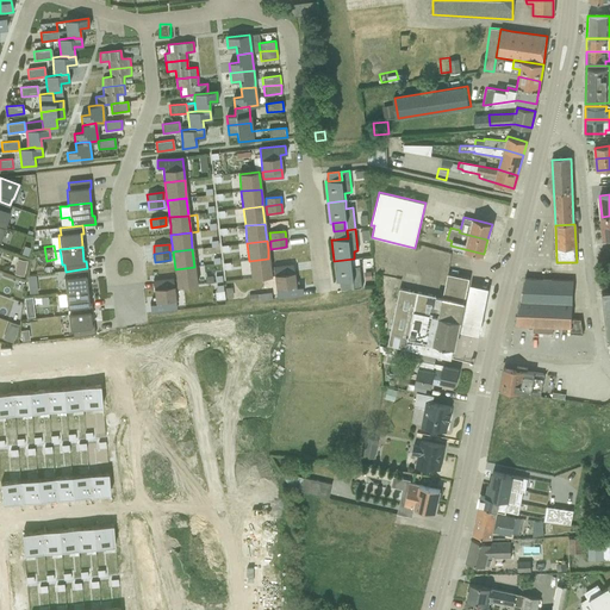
[(268,259),(249,261),(251,278),(271,275),(269,267),(268,259)]
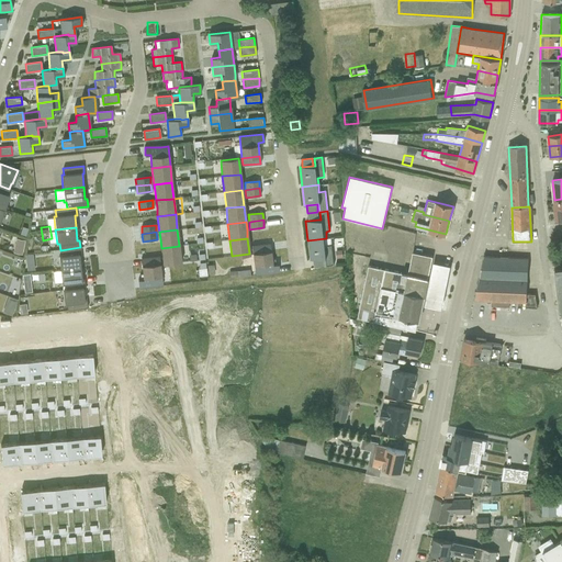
[(326,266),(334,265),(332,245),(327,246),(326,238),(307,240),(311,260),(313,259),(323,258),(325,258),(326,266)]
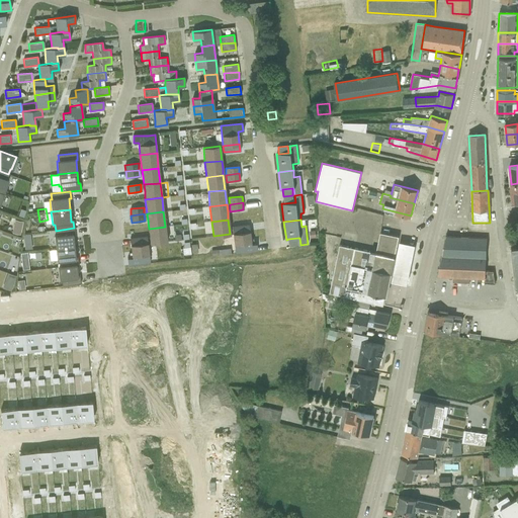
[(232,227),(233,234),(249,232),(249,225),(232,227)]
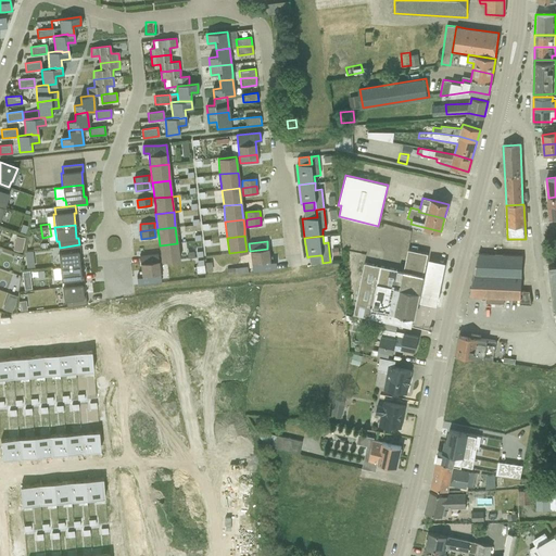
[(177,243),(160,245),(161,261),(166,261),(179,260),(177,243)]
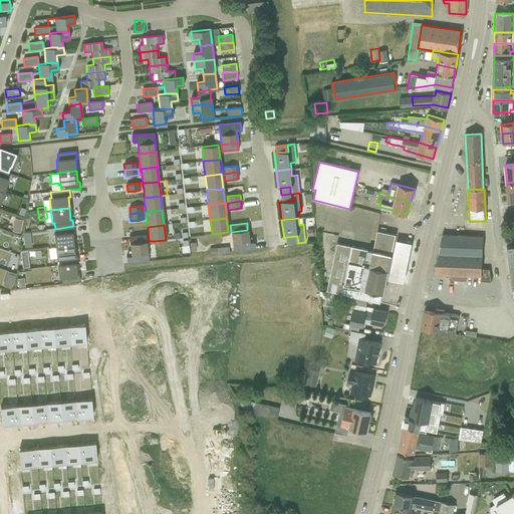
[(55,247),(73,245),(72,233),(74,233),(73,226),(55,229),(55,234),(53,234),(55,247)]
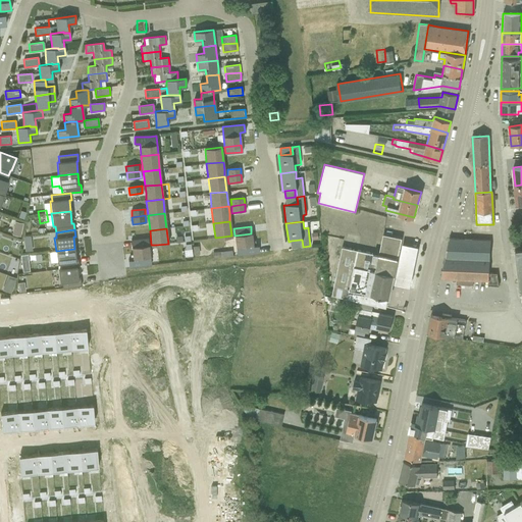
[(251,233),(235,236),(237,255),(259,253),(258,246),(253,247),(251,233)]
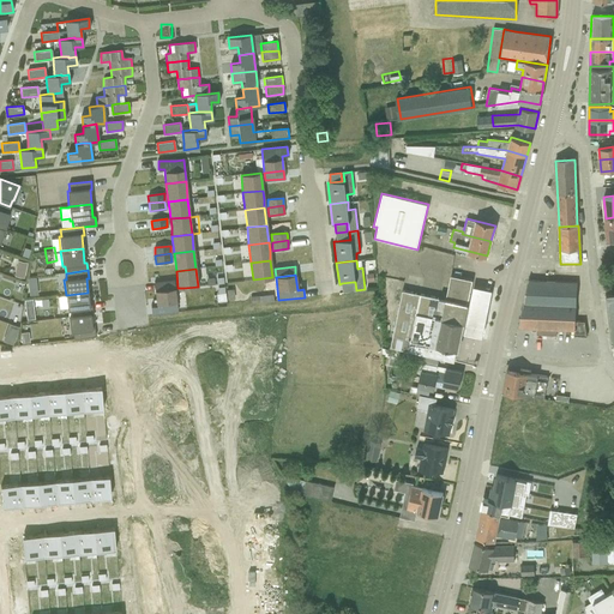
[(402,290),(390,347),(401,349),(403,350),(439,359),(453,362),(457,350),(473,280),(451,276),(445,299),(402,290)]
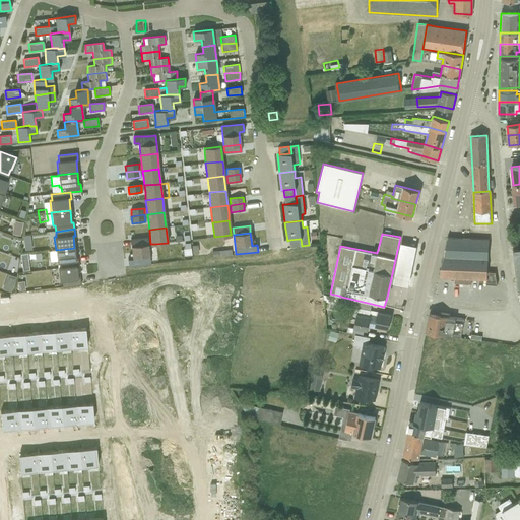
[(25,251),(31,250),(29,235),(23,236),(25,251)]
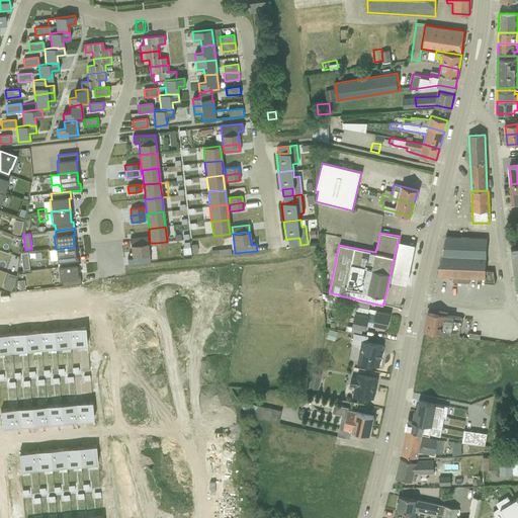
[(487,238),(445,235),(437,276),(452,277),(469,278),(485,279),(484,283),(495,283),(493,271),(486,271),(487,238)]
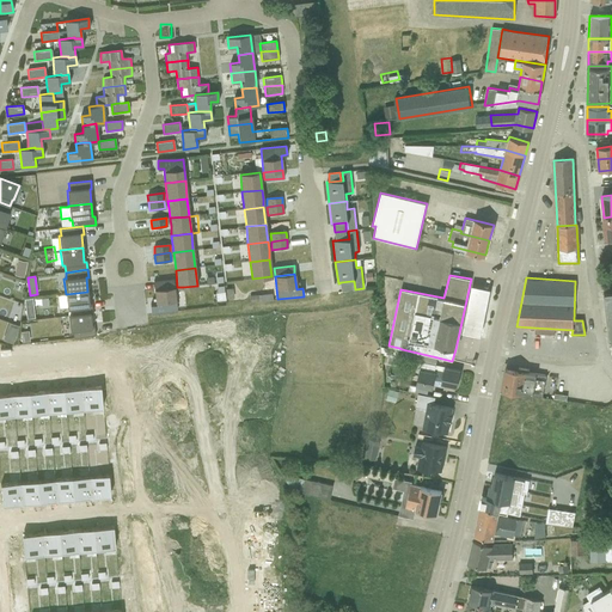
[(154,289),(173,287),(173,280),(154,281),(154,289)]
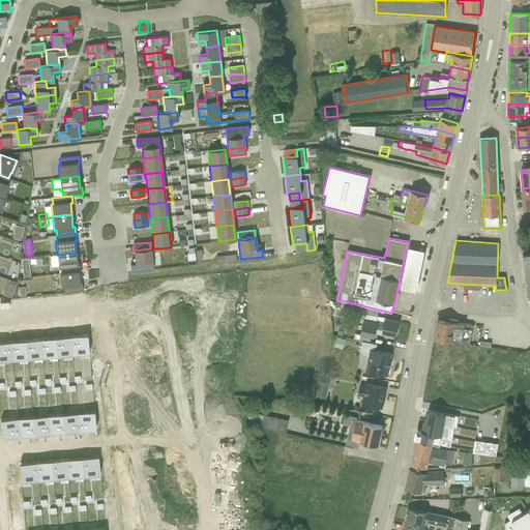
[(304,243),(295,244),(296,252),(305,251),(304,243)]
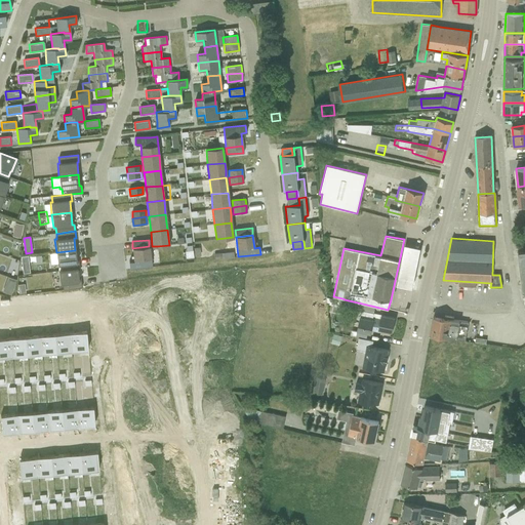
[(186,245),(188,263),(195,261),(195,256),(194,248),(193,244),(186,245)]
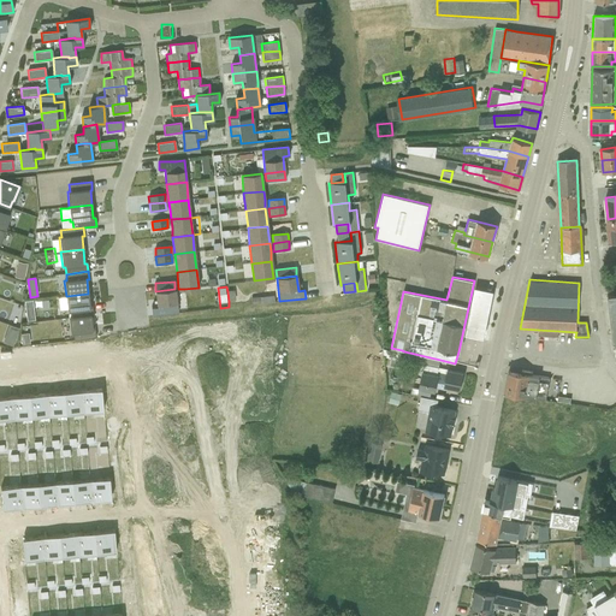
[(493,290),(475,286),(465,335),(484,338),(493,290)]
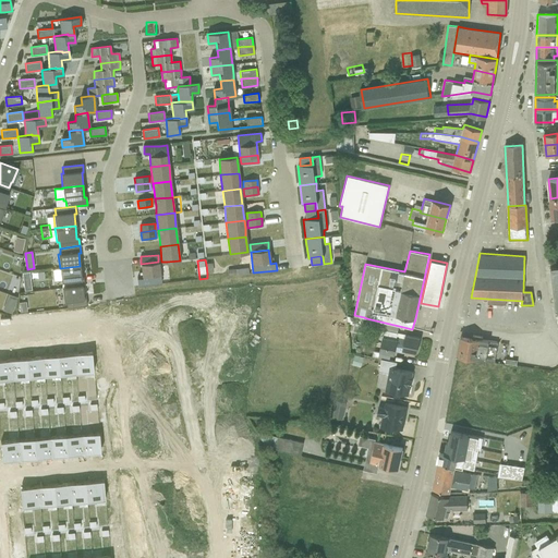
[(161,262),(158,262),(141,264),(143,278),(137,278),(137,286),(161,283),(160,279),(169,278),(167,262),(161,262)]
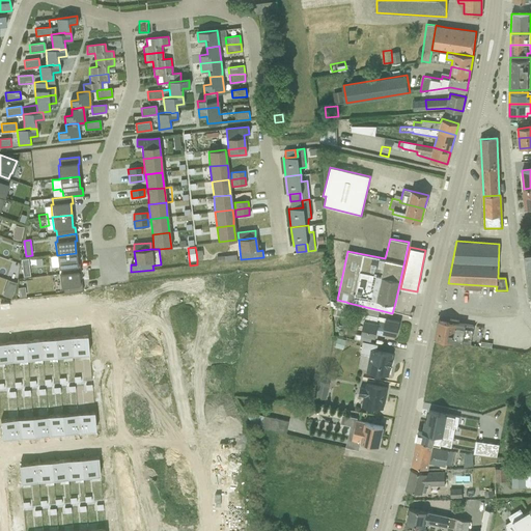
[(78,272),(79,273),(80,272),(79,264),(78,264),(76,253),(57,255),(58,268),(60,268),(61,274),(78,272)]
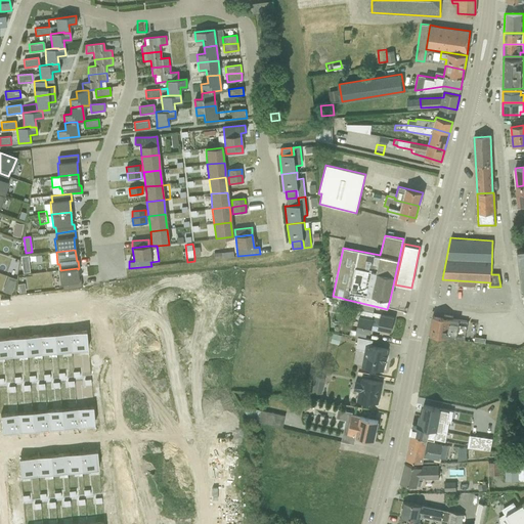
[(23,273),(30,272),(28,255),(20,256),(23,273)]
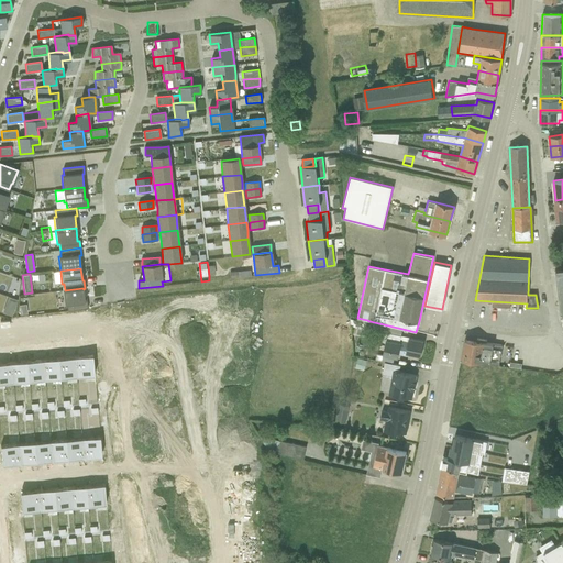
[(67,311),(87,309),(87,300),(85,301),(84,289),(83,288),(65,290),(63,290),(64,305),(66,304),(67,311)]
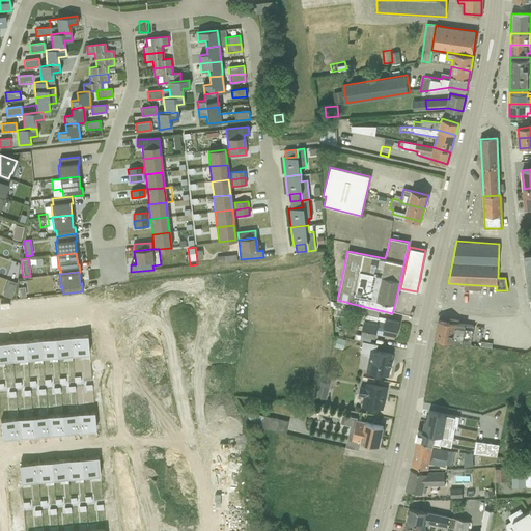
[(4,294),(11,296),(16,283),(9,281),(4,294)]
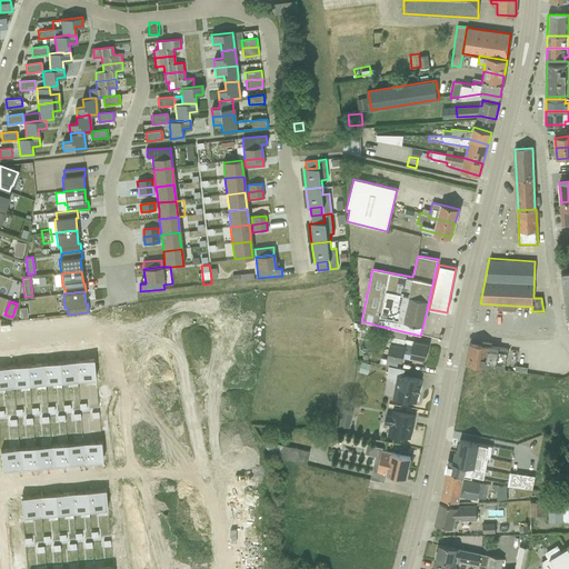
[(370,332),(371,323),(361,321),(361,323),(353,322),(355,329),(370,332)]
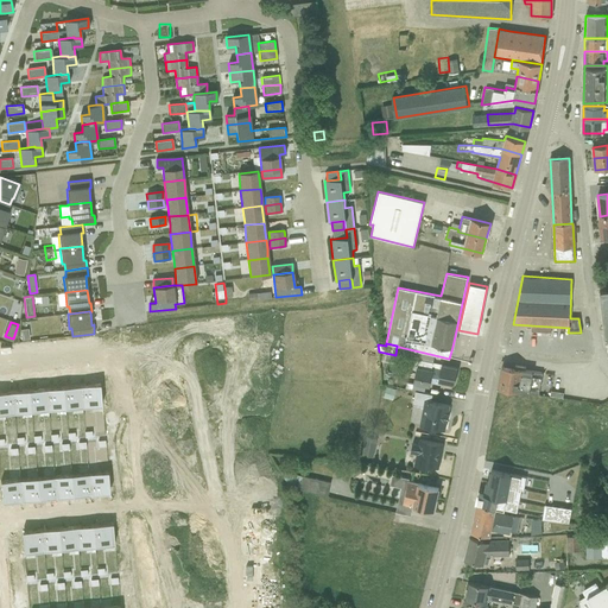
[(430,387),(431,382),(439,385),(439,381),(454,385),(457,368),(441,365),(439,368),(432,367),(435,355),(399,347),(398,352),(418,356),(413,384),(406,382),(405,390),(415,391),(424,393),(425,386),(430,387)]
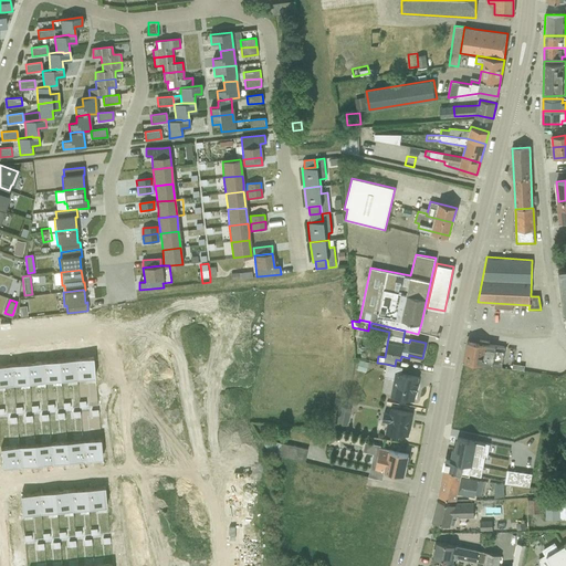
[(468,341),(464,362),(498,367),(501,368),(504,347),(489,345),(490,342),(480,339),(480,341),(479,343),(468,341)]
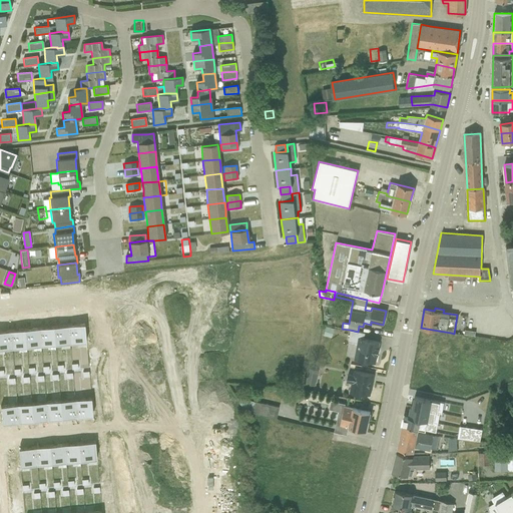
[(86,342),(84,325),(69,326),(70,343),(86,342)]
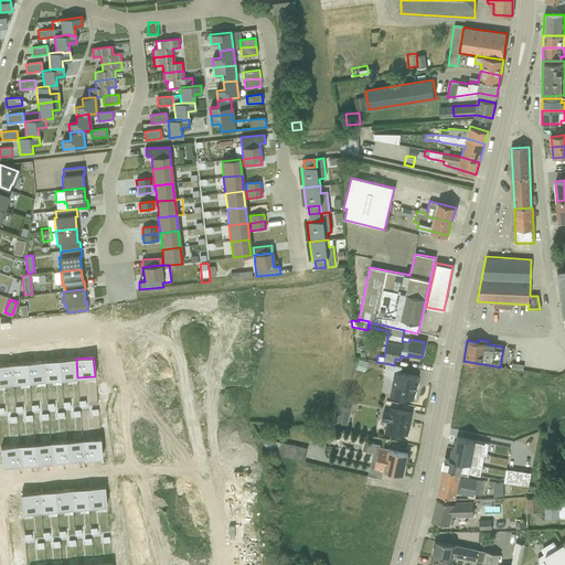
[(77,377),(76,359),(60,360),(61,380),(77,377)]
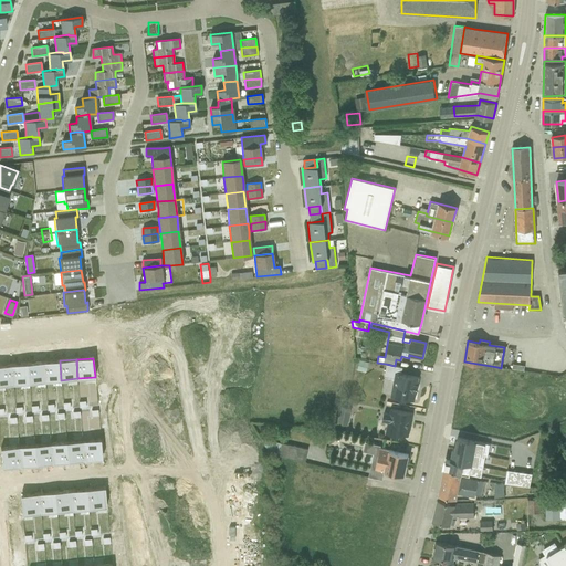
[(367,362),(358,359),(356,369),(364,371),(367,362)]
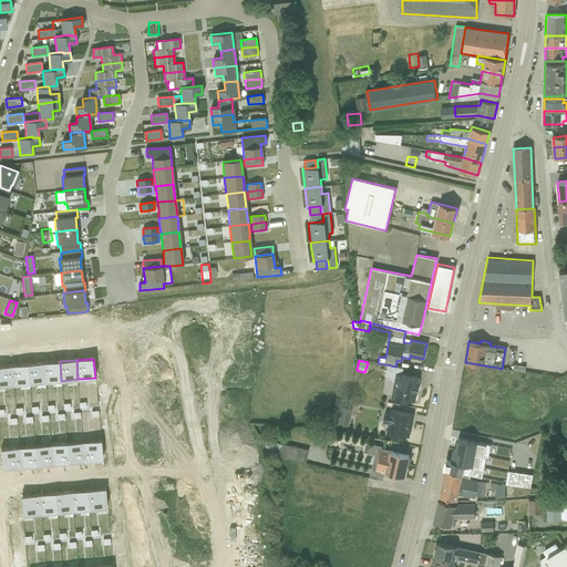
[(61,381),(60,361),(43,363),(44,382),(61,381)]
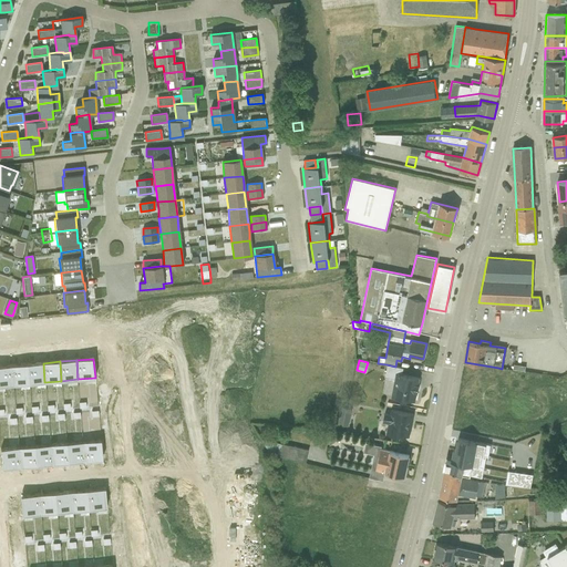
[(44,382),(43,363),(27,364),(28,383),(44,382)]
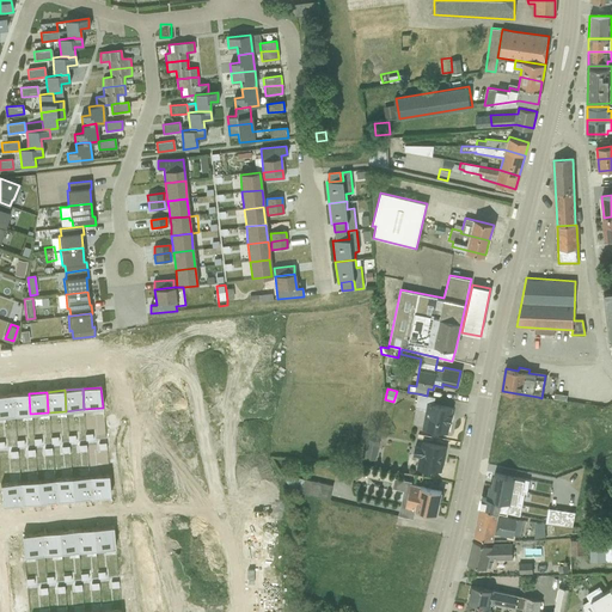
[(30,414),(29,393),(11,396),(12,415),(30,414)]
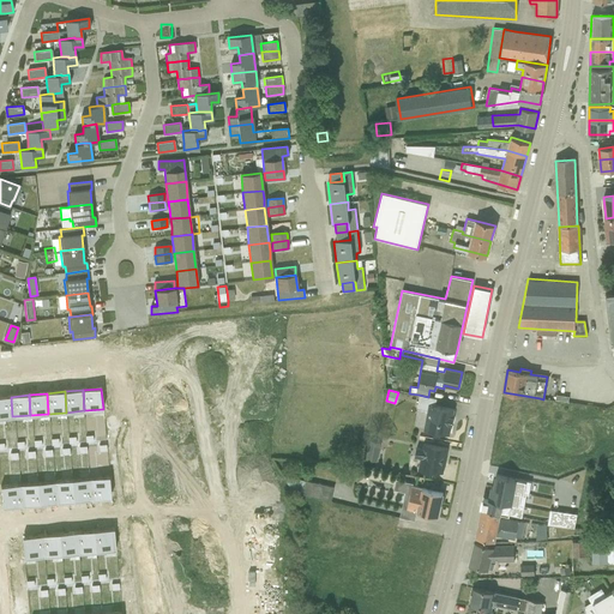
[(428,410),(425,429),(449,434),(451,425),(452,425),(453,417),(452,417),(453,409),(434,407),(437,398),(428,397),(419,395),(416,409),(428,410)]
